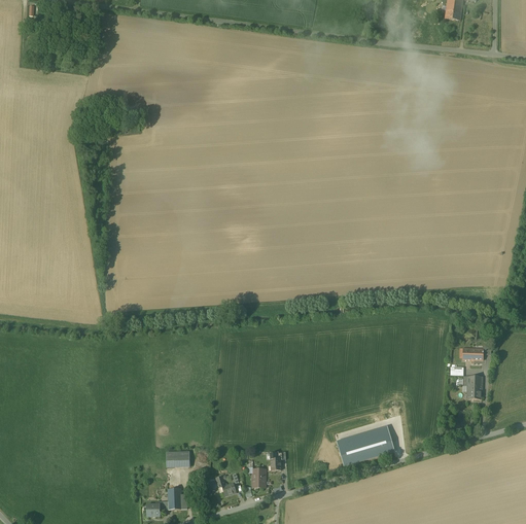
[(446,0),(446,4),(444,16),(459,19),(462,0),(446,0)]
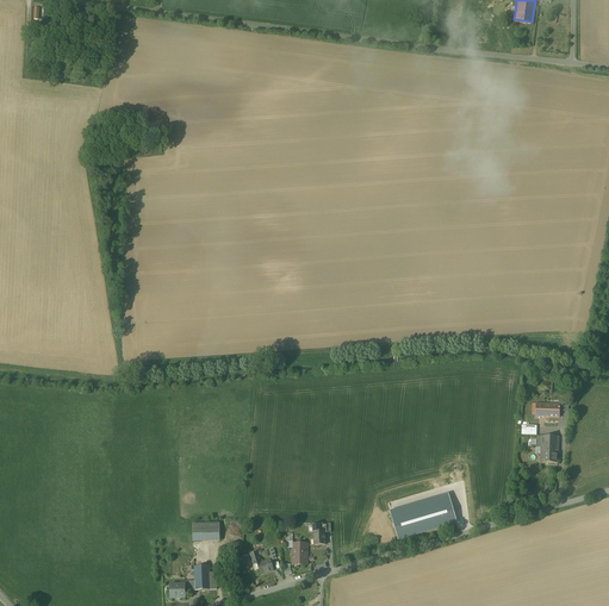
[(557,401),(535,401),(534,412),(534,414),(557,414),(557,401)]
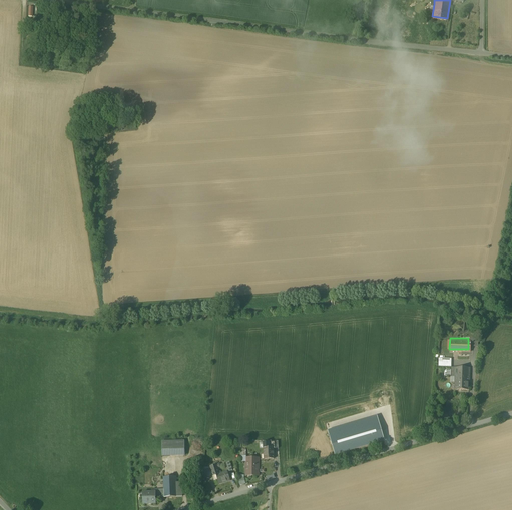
[(468,366),(454,365),(454,374),(454,376),(467,376),(468,366)]
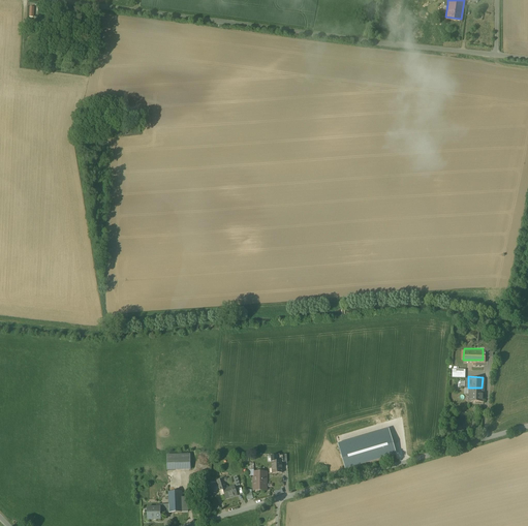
[(482,388),(468,388),(468,399),(482,399),(482,388)]
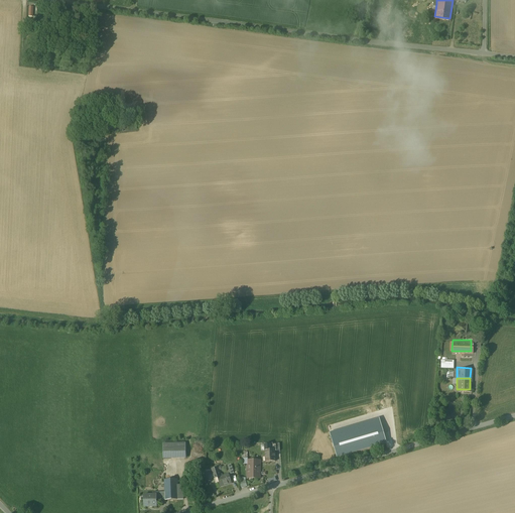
[(377,416),(330,430),(337,455),(385,440),(377,416)]
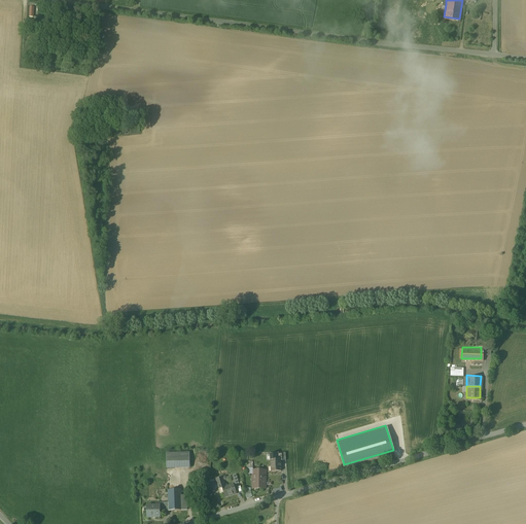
[(188,450),(166,451),(166,466),(188,465),(188,450)]
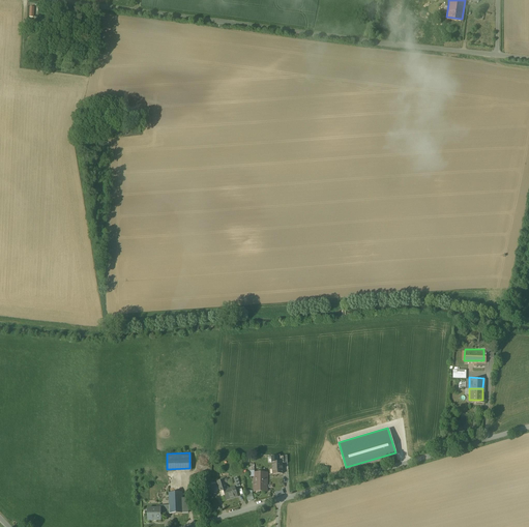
[(276,455),(271,455),(271,460),(272,472),(282,471),(282,460),(276,460),(276,455)]
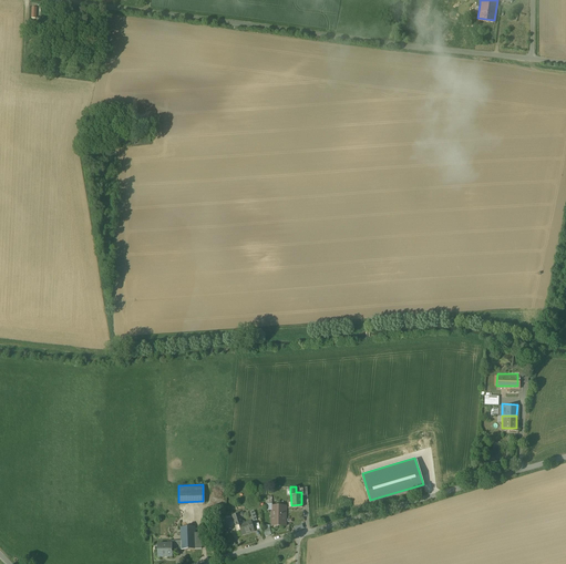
[(285,503),(270,503),(270,519),(270,523),(285,523),(285,503)]
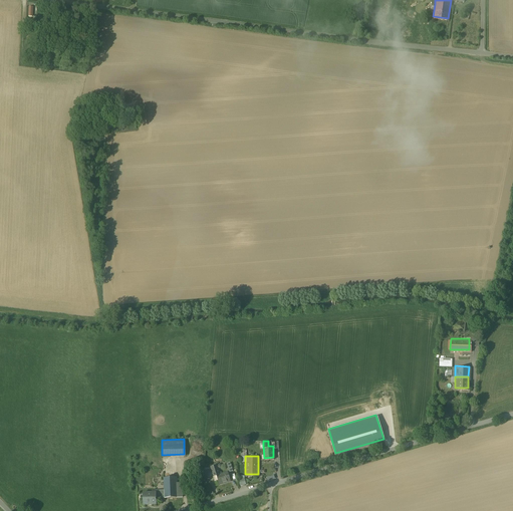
[(217,466),(216,463),(210,465),(210,467),(213,474),(216,473),(219,472),(217,466)]
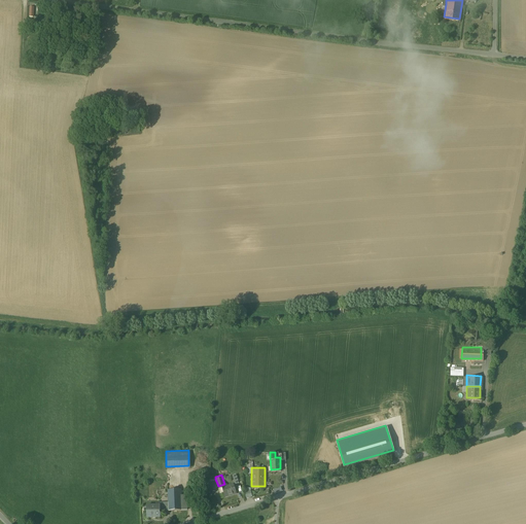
[(215,477),(207,478),(208,486),(216,485),(215,479),(215,477)]
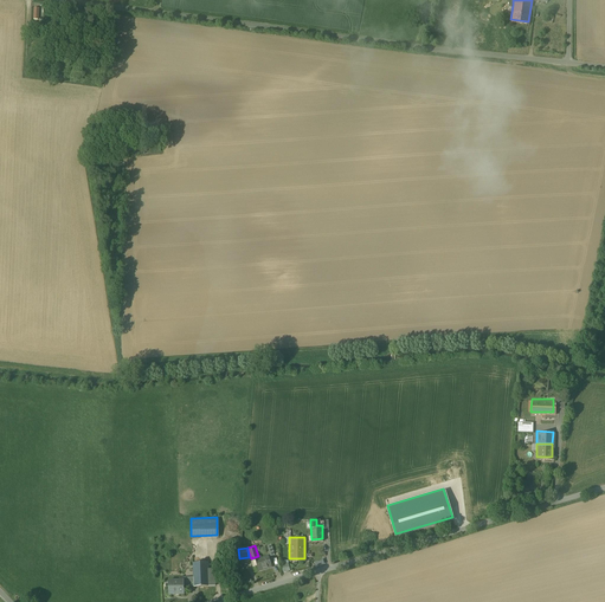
[(258,556),(255,557),(258,568),(270,564),(268,554),(258,556)]
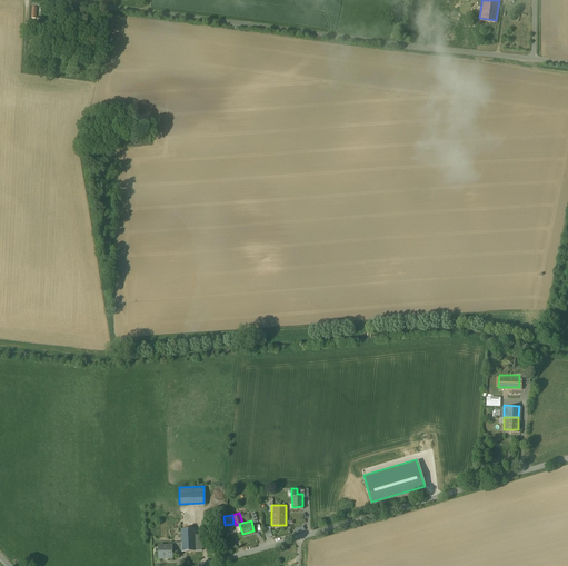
[(195,534),(180,535),(181,539),(172,539),(172,549),(196,548),(195,534)]
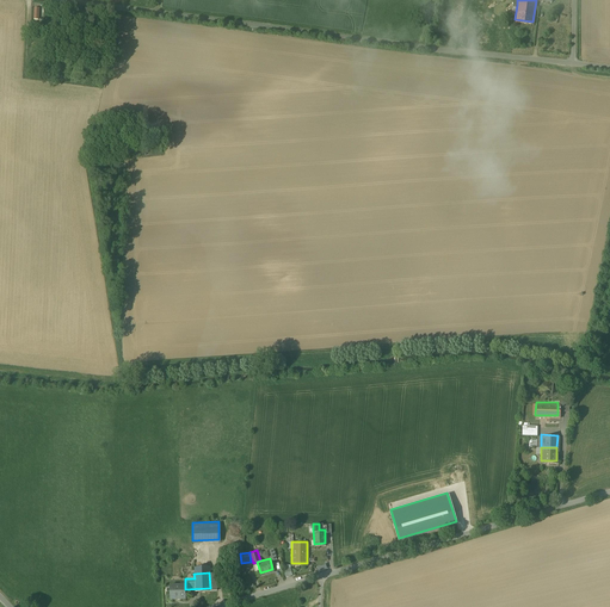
[(179,582),(168,583),(170,598),(184,596),(184,589),(184,582),(179,582)]
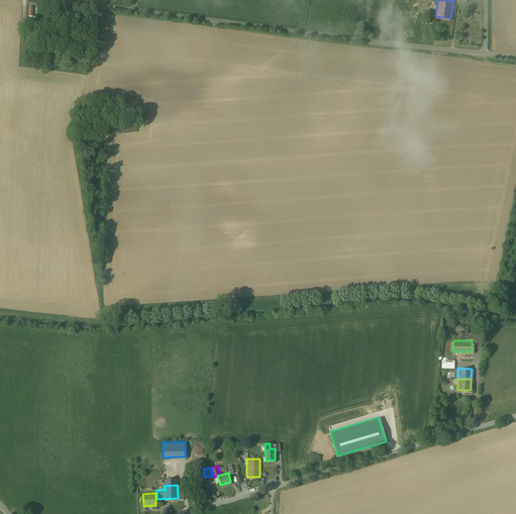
All buildings are outlined.
